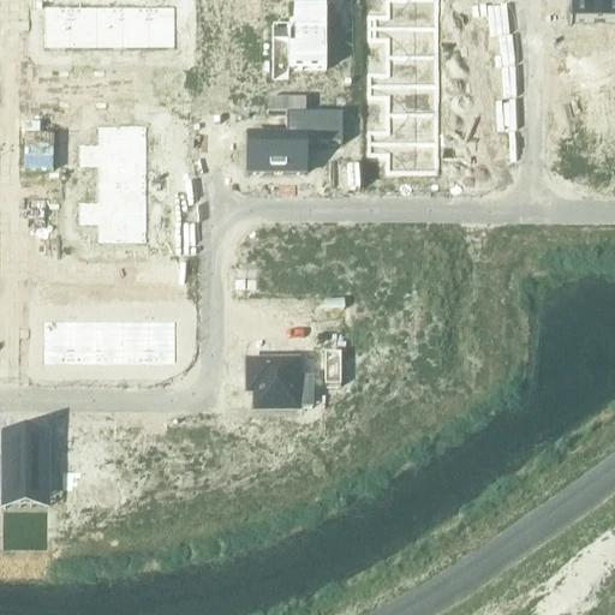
[(386,0),(386,17),(368,17),(368,29),(436,29),(436,15),(437,15),(436,0),(386,0)]
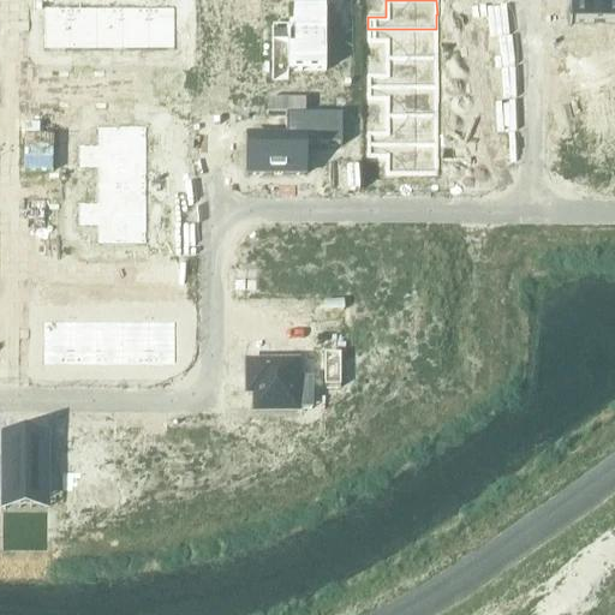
[(614,0),(568,0),(569,24),(614,23),(614,0)]
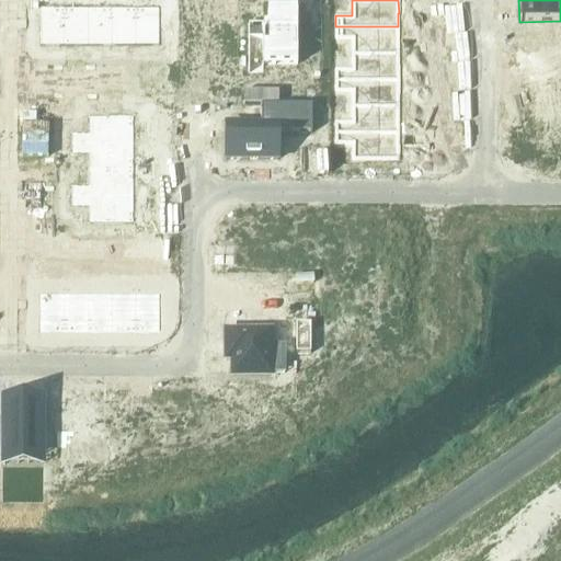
[(87,7),(87,46),(111,46),(111,7),(111,6),(87,6),(87,7)]
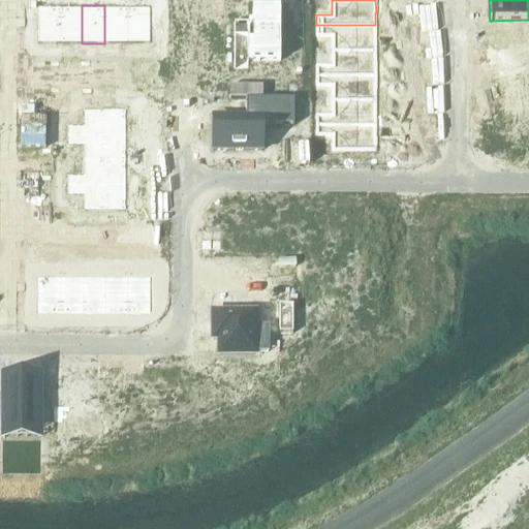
[(104,6),(104,43),(127,43),(127,6),(104,5),(104,6)]
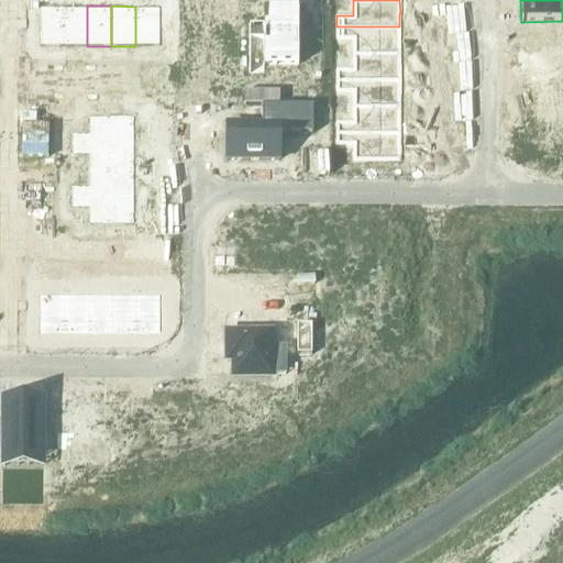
[(39,7),(39,46),(63,46),(63,7),(39,7)]
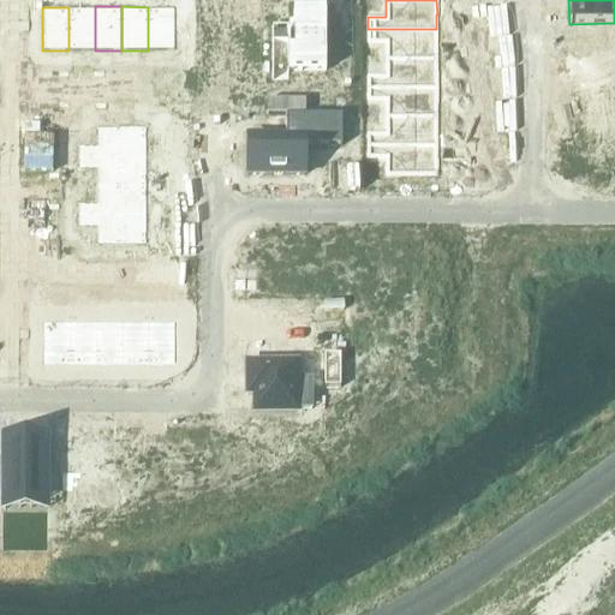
[(69,7),(69,51),(95,51),(95,7),(69,7)]
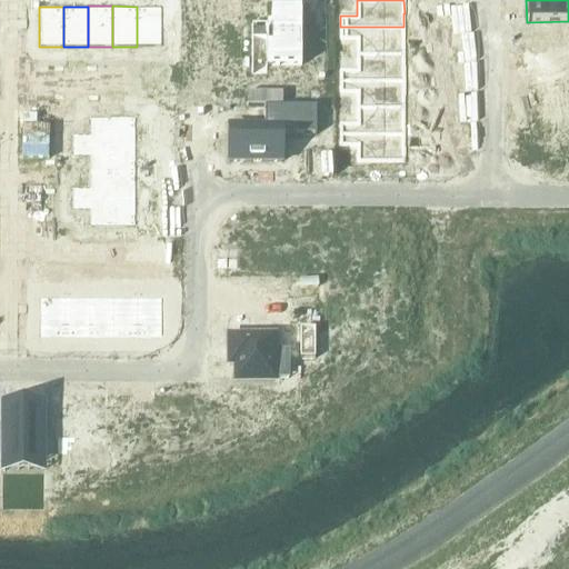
[(137,7),(137,47),(161,47),(161,7),(137,7)]
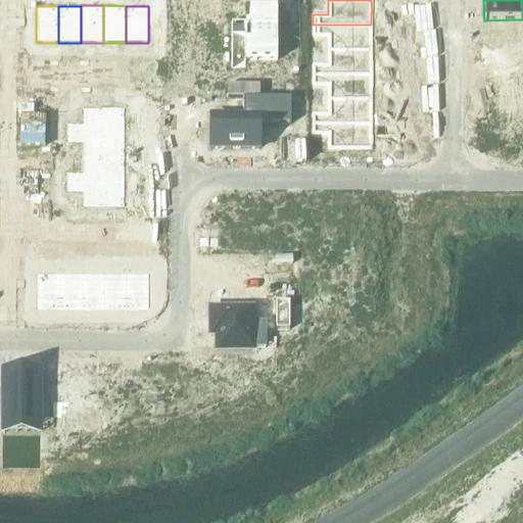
[(247,6),(247,47),(278,47),(278,6),(247,6)]
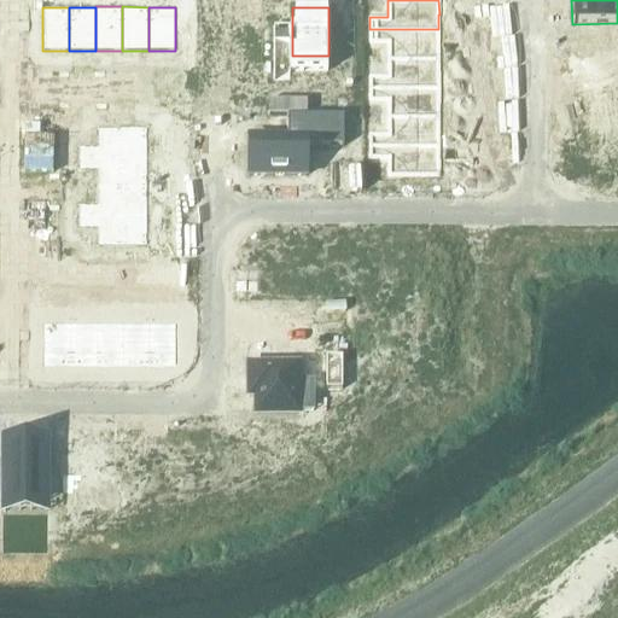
[(215,63),(250,63),(250,66),(252,66),(252,10),(250,10),(250,11),(215,12),(215,10),(214,10),(214,66),(215,66),(215,63)]
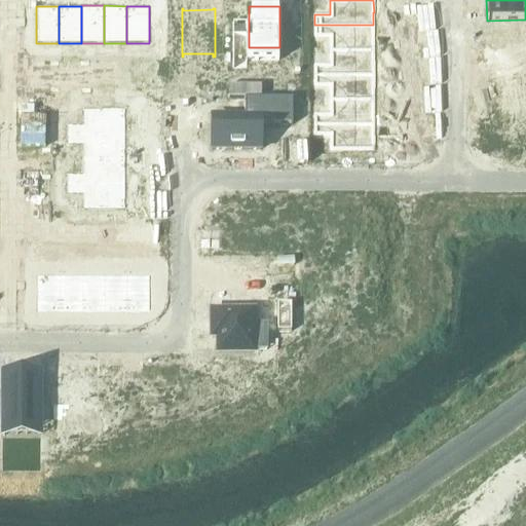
[(15,23),(15,36),(24,36),(24,23),(15,23)]
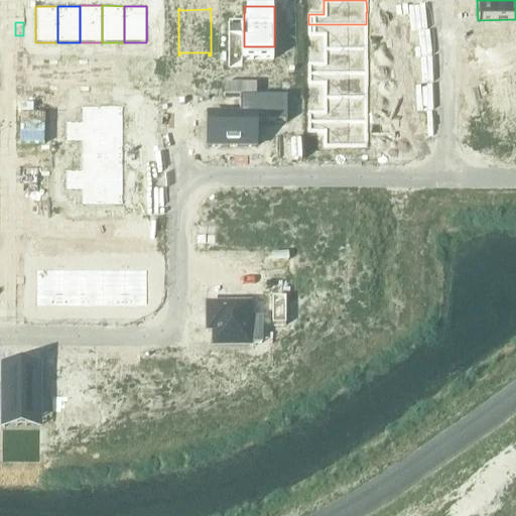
[(308,24),(308,34),(324,34),(324,48),(366,48),(366,24),(308,24)]
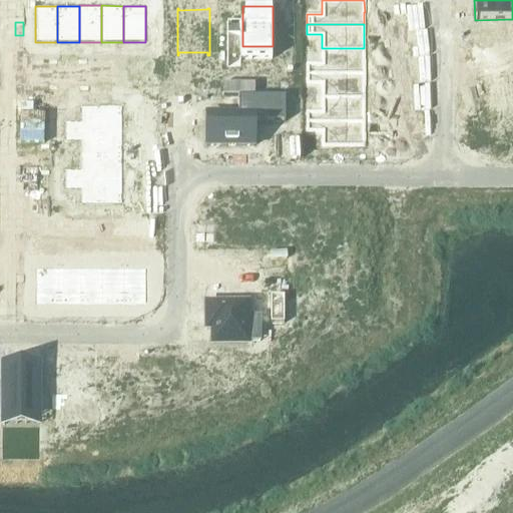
[(15,35),(15,47),(23,47),(23,35),(15,35)]
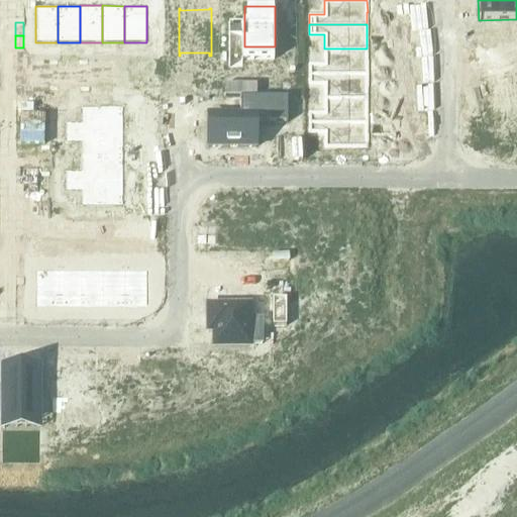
[(324,48),(324,63),(309,63),(309,73),(368,73),(367,60),(367,48),(324,48)]
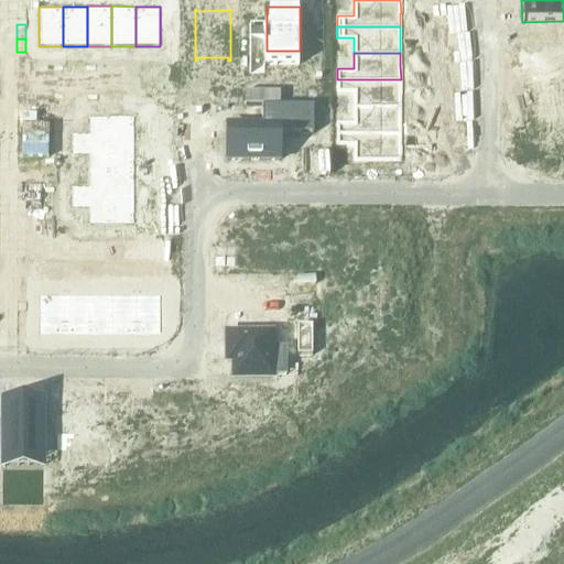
[(9,62),(9,75),(18,75),(19,62),(9,62)]
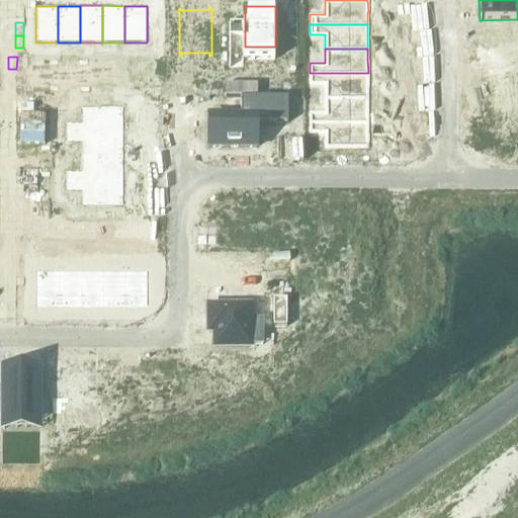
[(367,97),(367,86),(368,86),(368,73),(310,73),(310,83),(325,83),(325,97),(367,97)]
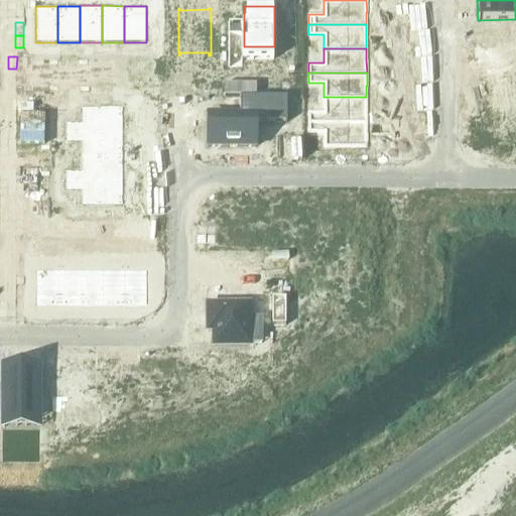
[(102,83),(90,83),(90,91),(102,91),(102,83)]
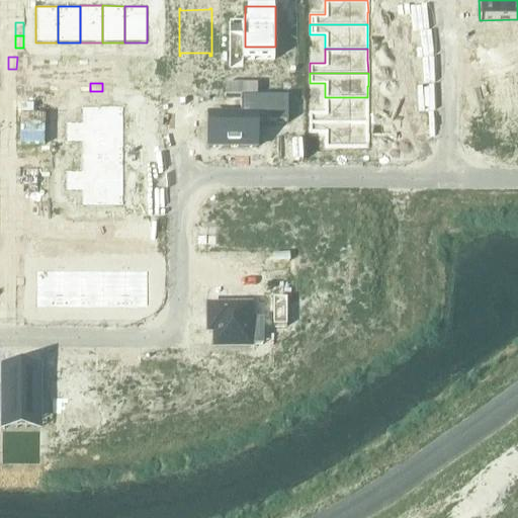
[(112,83),(112,91),(124,91),(124,83),(112,83)]
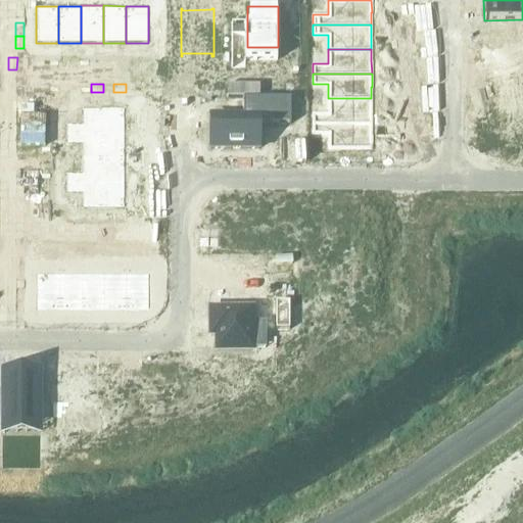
[(126,84),(126,92),(138,92),(138,84),(126,84)]
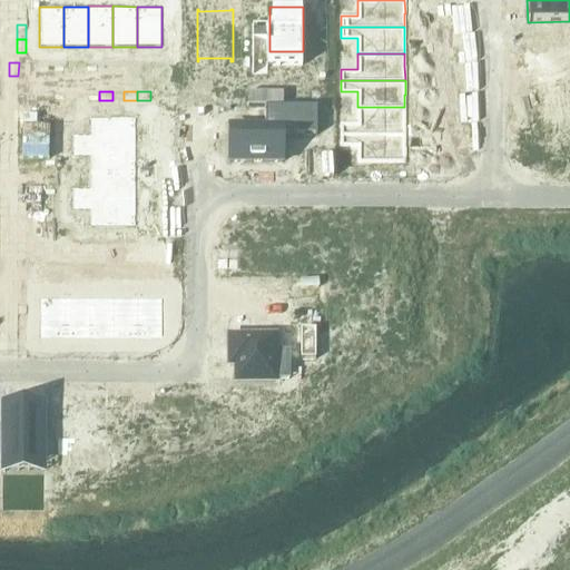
[(246,94),(246,107),(264,107),(265,94),(246,94)]
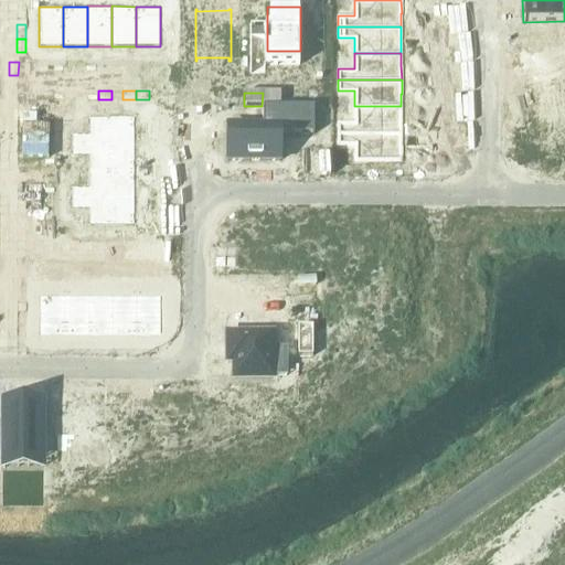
[(9,96),(9,109),(18,109),(19,96),(9,96)]
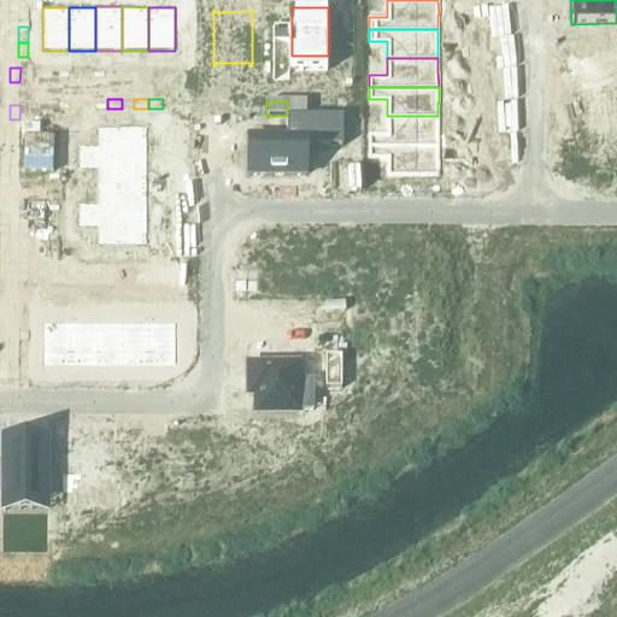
[(56,106),(56,116),(70,116),(70,106),(56,106)]
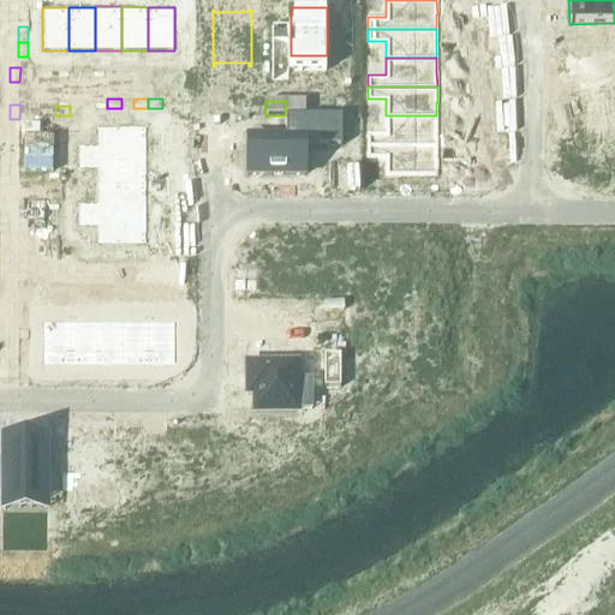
[(70,106),(70,115),(84,115),(84,106),(70,106)]
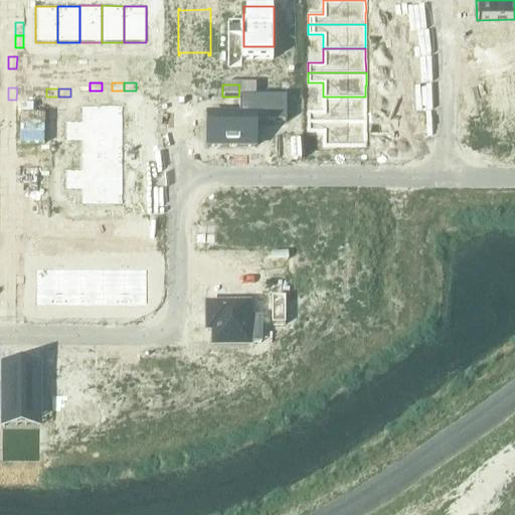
[(206,114),(207,147),(255,147),(255,122),(286,122),(286,97),(238,97),(238,114),(206,114)]
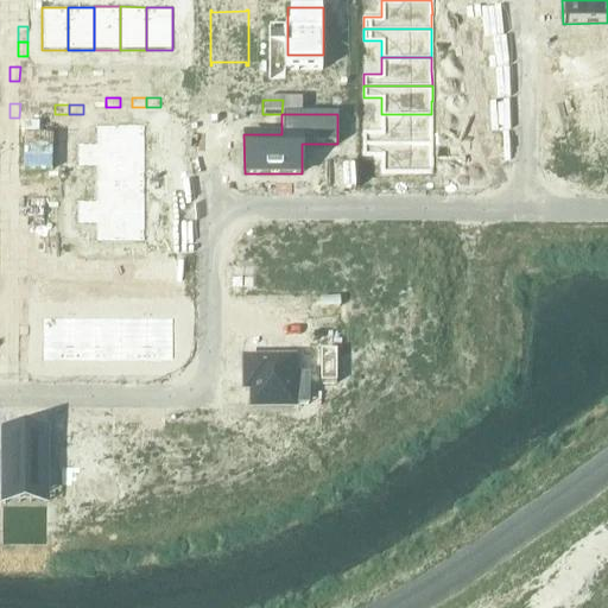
[(381,114),(381,131),(363,131),(363,143),(431,143),(431,114),(381,114)]
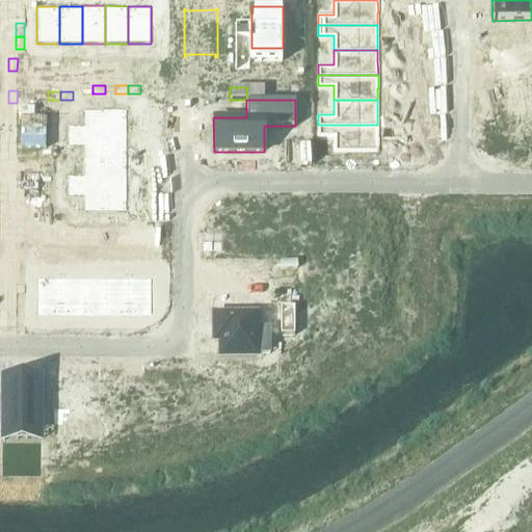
[(8,103),(8,115),(17,115),(17,103),(8,103)]
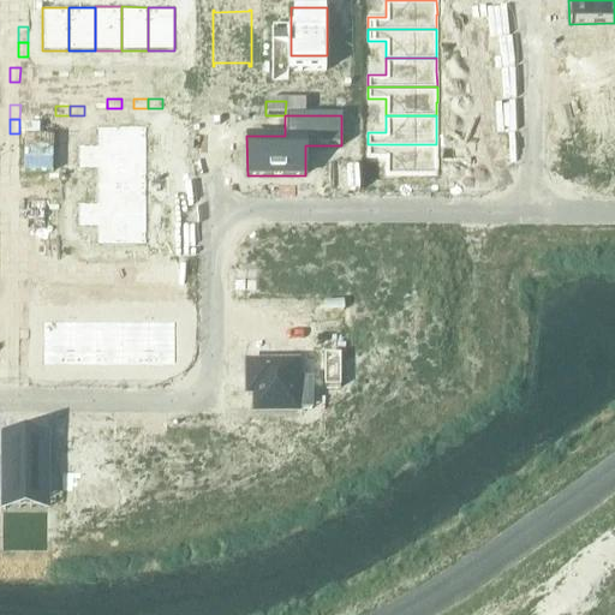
[(77,145),(77,157),(145,157),(145,127),(96,127),(96,145),(77,145)]
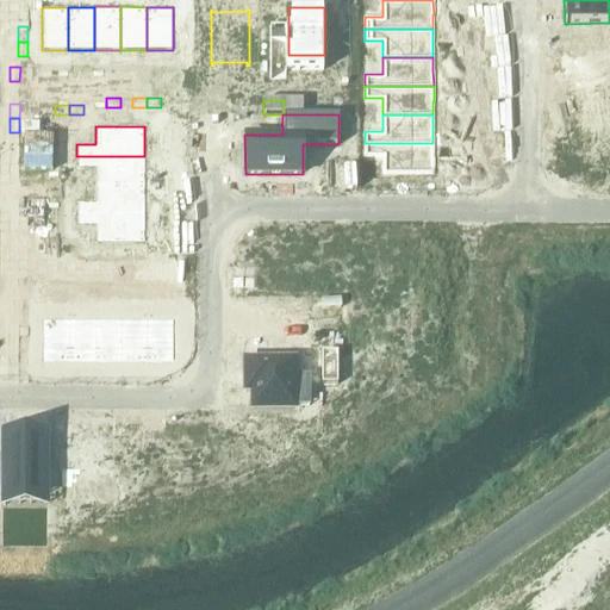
[(609,134),(558,135),(558,174),(580,174),(596,174),(609,173),(609,134)]
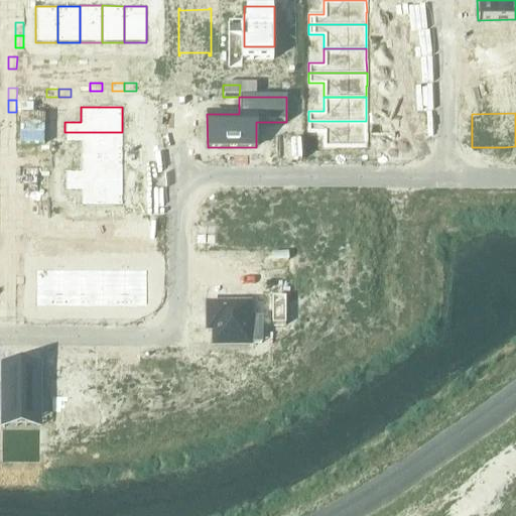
[(367,133),(366,133),(366,121),(308,121),(308,131),(324,131),(324,146),(352,146),(366,146),(367,133)]
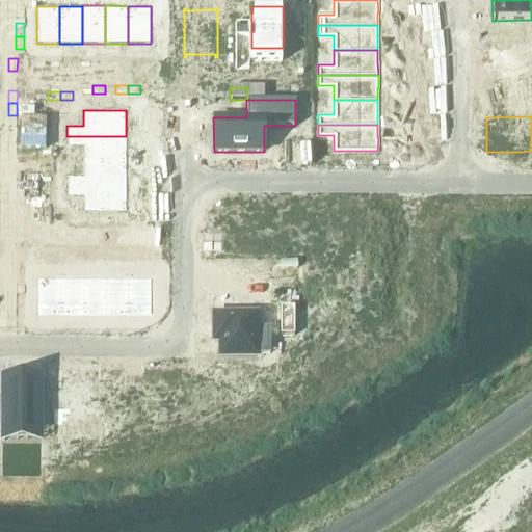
[(67,136),(67,147),(82,147),(82,161),(126,161),(126,136),(67,136)]
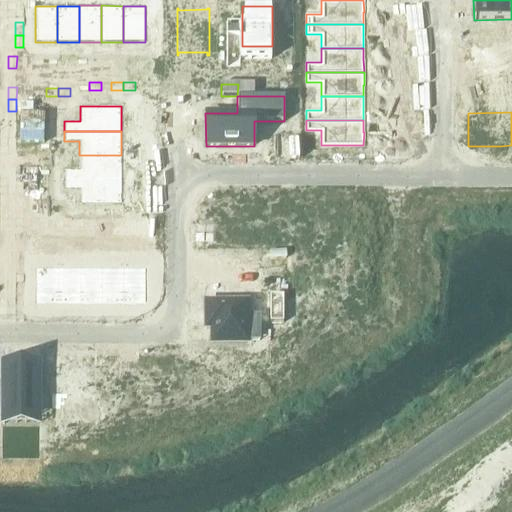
[(275,149),(275,158),(284,158),(284,149),(275,149)]
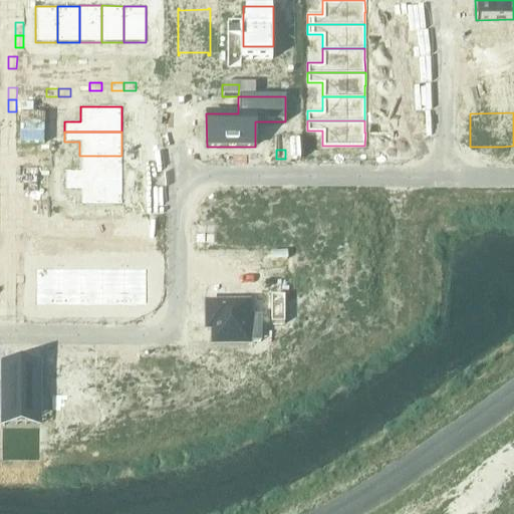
[(64,170),(64,180),(122,179),(122,167),(121,167),(121,156),(79,156),(79,170),(64,170)]
